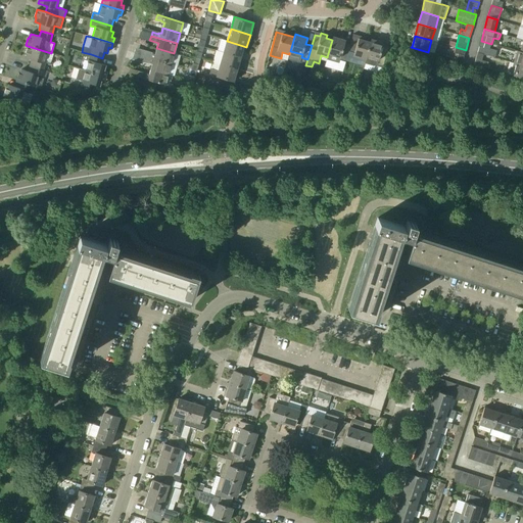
[(333,37),(332,40),(327,57),(326,59),(339,63),(339,60),(345,61),(348,51),(349,48),(343,46),(345,40),(333,37)]
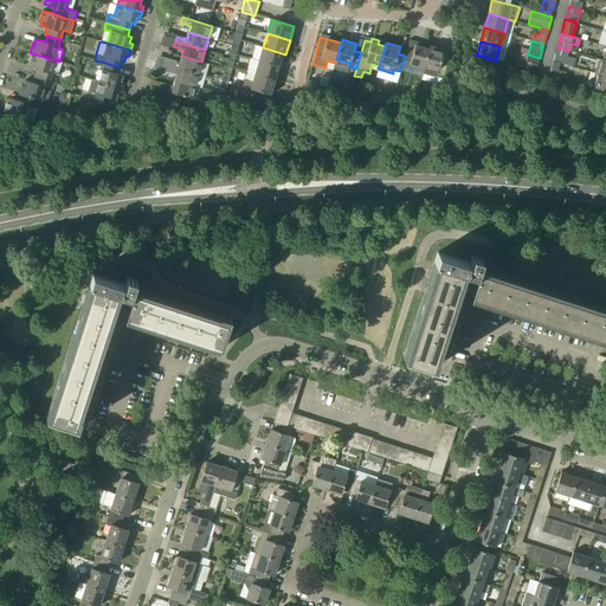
[(410,64),(424,69),(429,49),(408,43),(405,56),(404,59),(411,60),(410,64)]
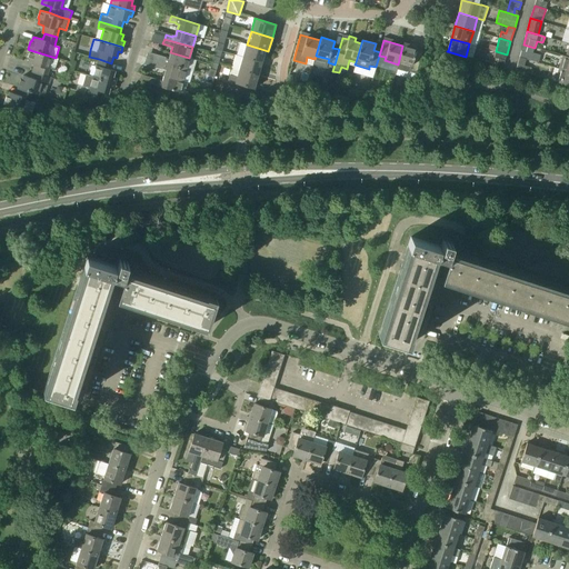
[(403,42),(402,46),(398,65),(397,69),(407,71),(410,70),(417,71),(421,55),(416,53),(417,47),(403,42)]
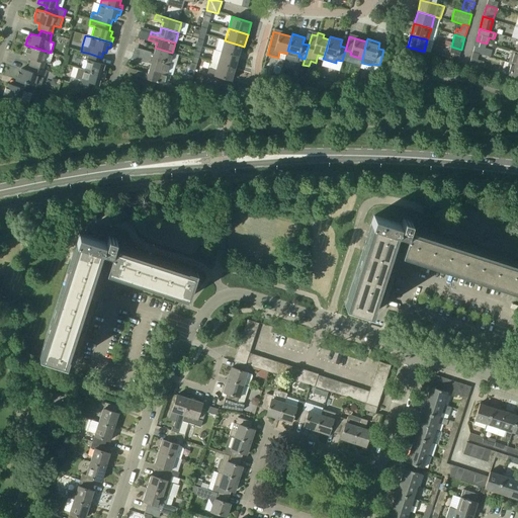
[(222,52),(238,57),(241,46),(225,40),(222,52)]
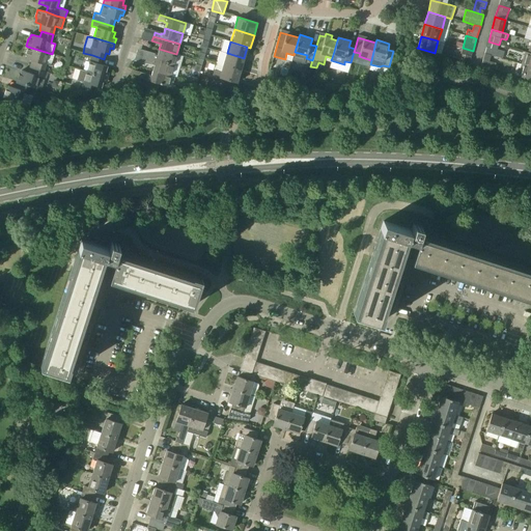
[(484,53),(491,55),(502,58),(504,52),(497,50),(499,45),(488,42),(484,53)]
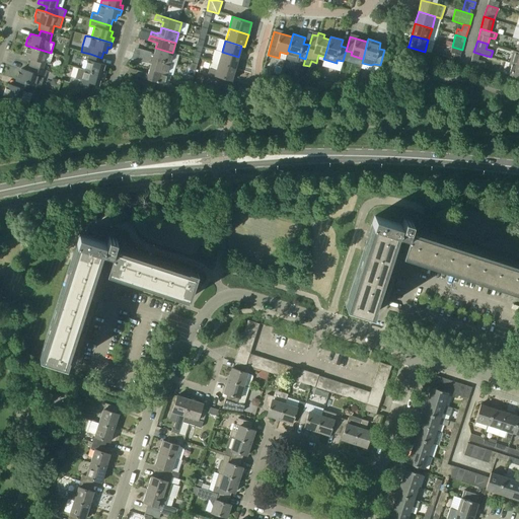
[(33,60),(31,66),(43,69),(46,63),(50,64),(54,53),(51,53),(27,46),(25,52),(26,53),(25,57),(33,60)]
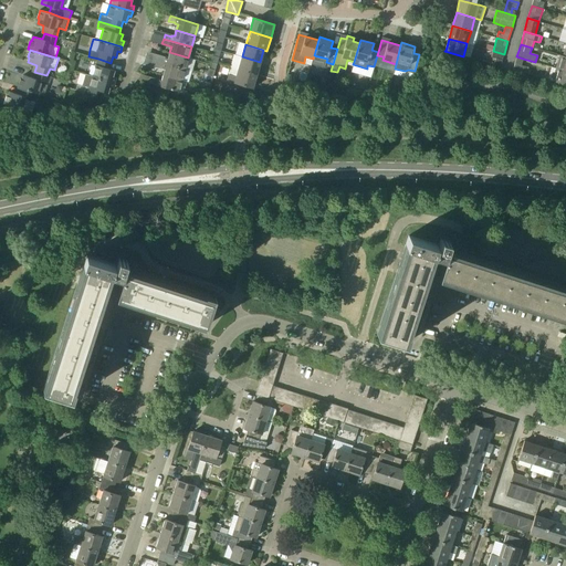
[(500,67),(504,54),(493,51),(491,58),(495,59),(494,65),(500,67)]
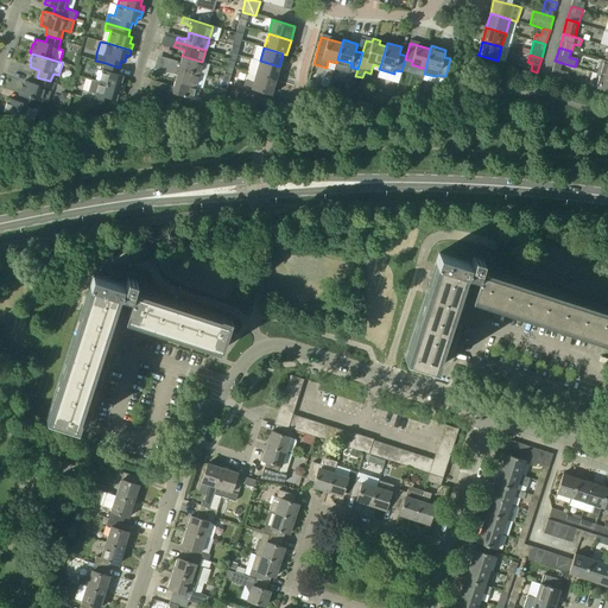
[(198,75),(202,62),(182,56),(181,63),(177,62),(177,63),(170,61),(169,65),(198,75)]
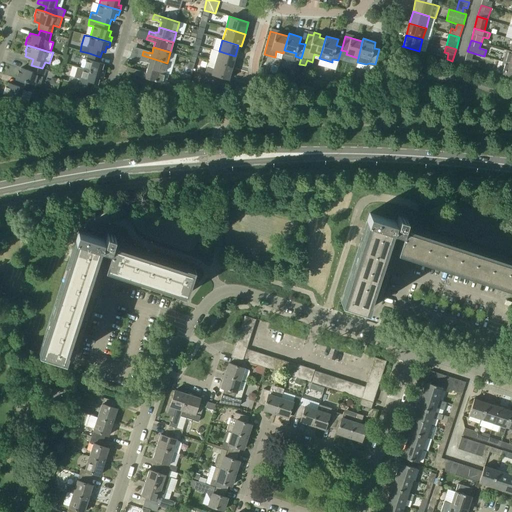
[(511,51),(509,51),(509,50),(506,49),(503,61),(511,64),(511,51)]
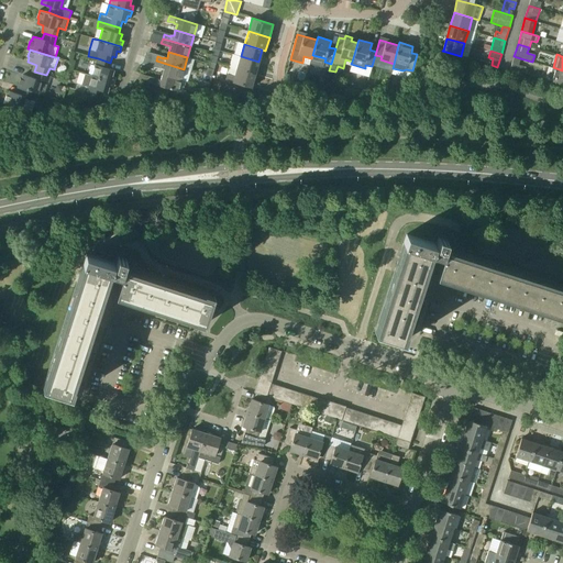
[(258,62),(241,56),(233,55),(230,67),(236,69),(255,75),(258,62)]
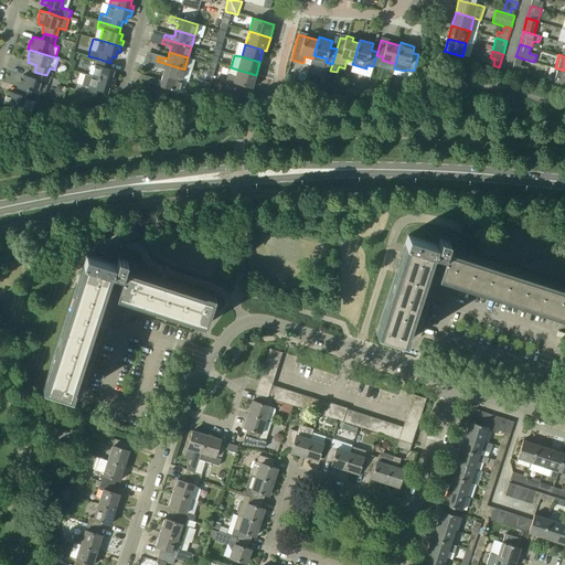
[(520,65),(522,59),(515,56),(512,70),(523,73),(526,74),(529,67),(520,65)]
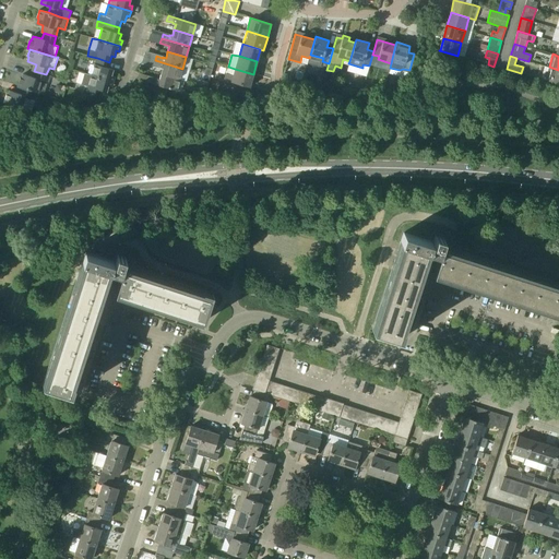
[(107,68),(109,62),(97,58),(95,64),(94,64),(91,75),(114,82),(115,76),(111,75),(114,70),(107,68)]
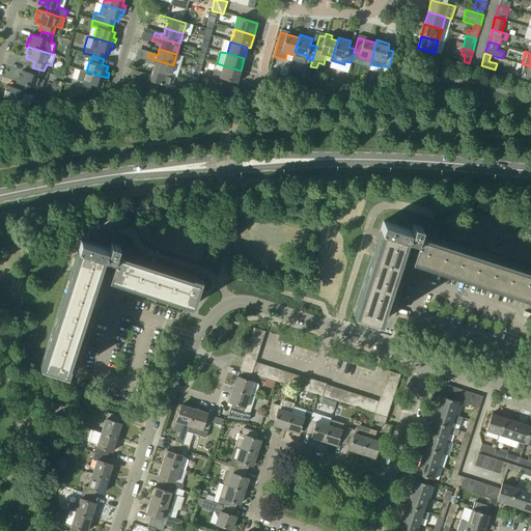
[(171,75),(173,65),(147,57),(146,61),(152,63),(151,64),(155,64),(152,70),(171,75)]
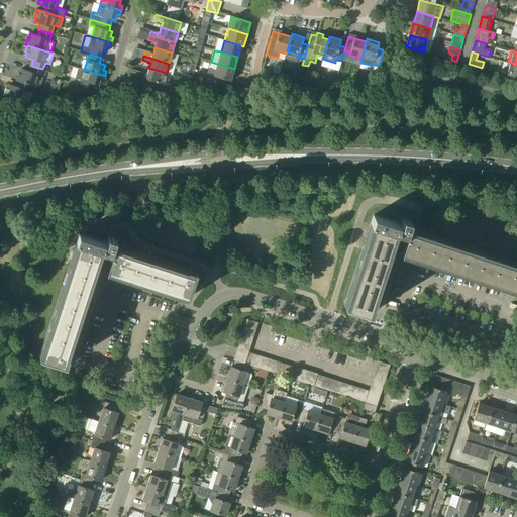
[(195,70),(198,59),(193,57),(189,69),(195,70)]
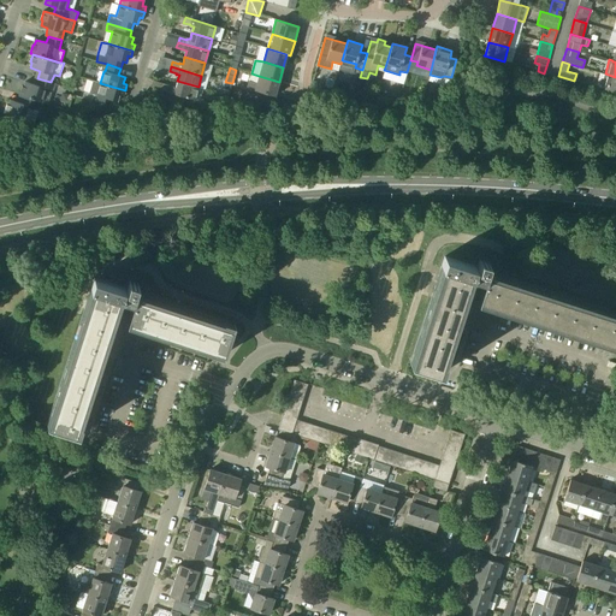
[(274,96),(279,82),(259,76),(252,73),(247,88),(274,96)]
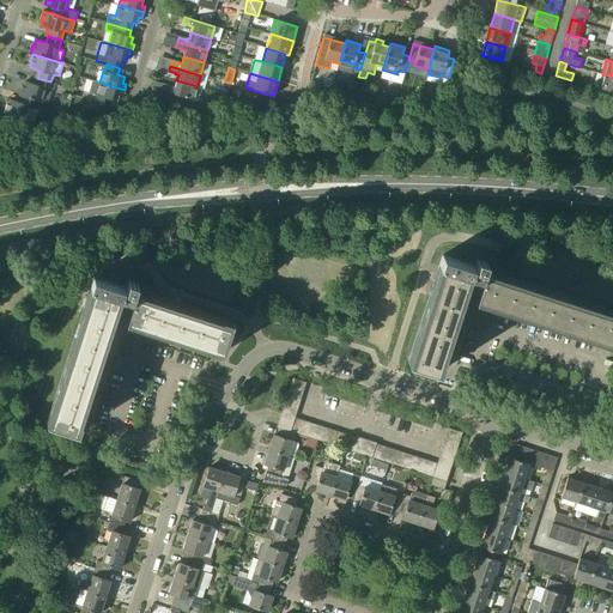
[(612,77),(602,73),(601,74),(598,87),(612,92),(612,77)]
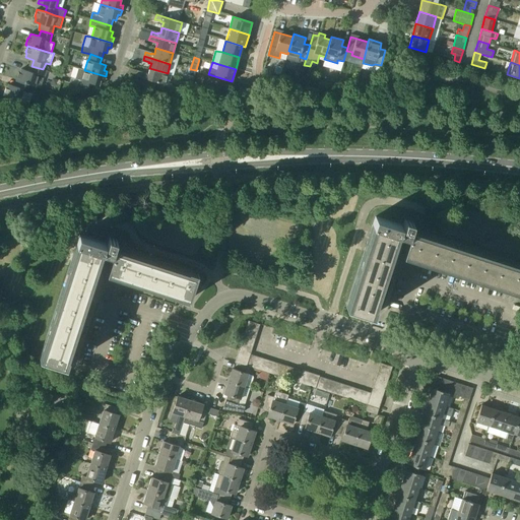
[(30,71),(21,69),(20,73),(18,73),(16,80),(19,81),(34,85),(41,88),(46,70),(43,69),(31,66),(30,71)]
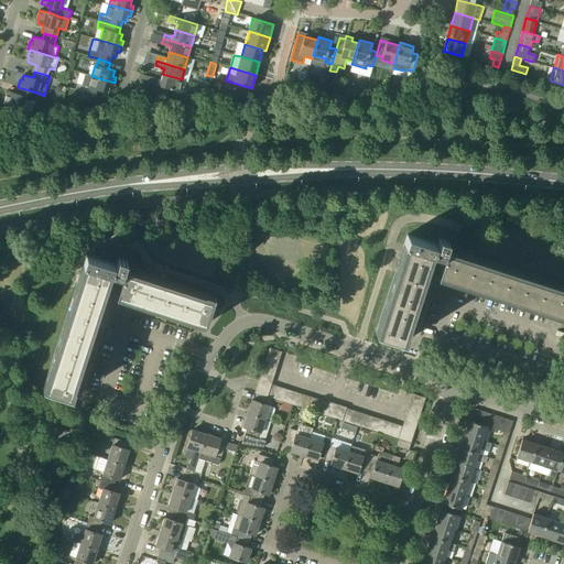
[(115,83),(91,76),(85,74),(82,86),(89,88),(87,94),(100,98),(101,91),(108,93),(110,87),(112,88),(115,83)]
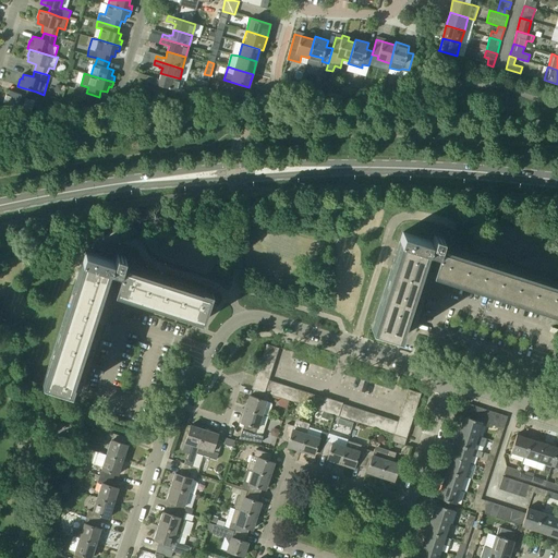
[(183,80),(180,79),(160,73),(159,80),(156,79),(156,80),(149,77),(148,83),(180,92),(183,80)]
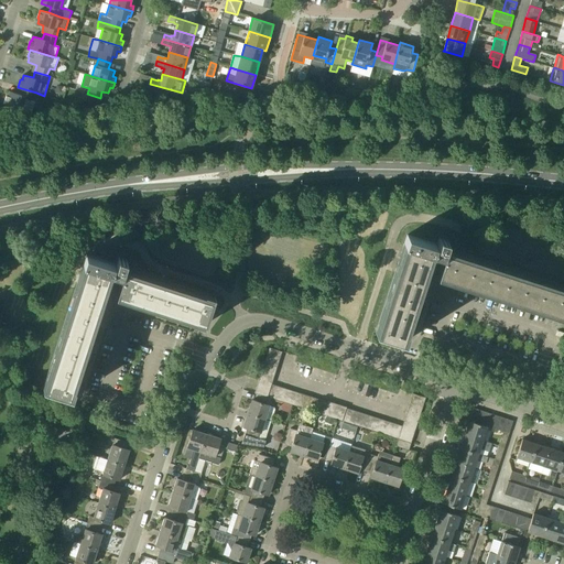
[(206,97),(210,84),(204,82),(201,95),(206,97)]
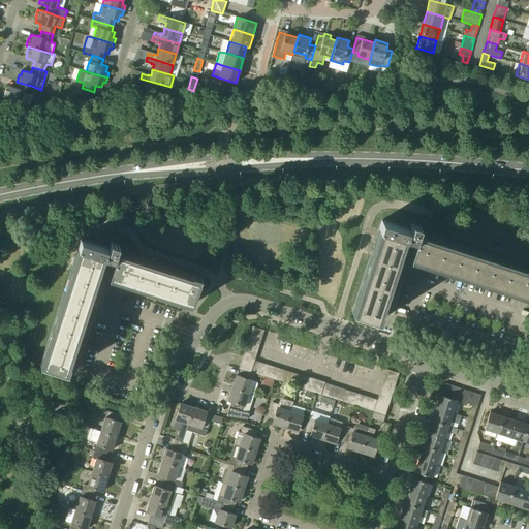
[(156,93),(158,86),(146,82),(144,90),(156,93)]
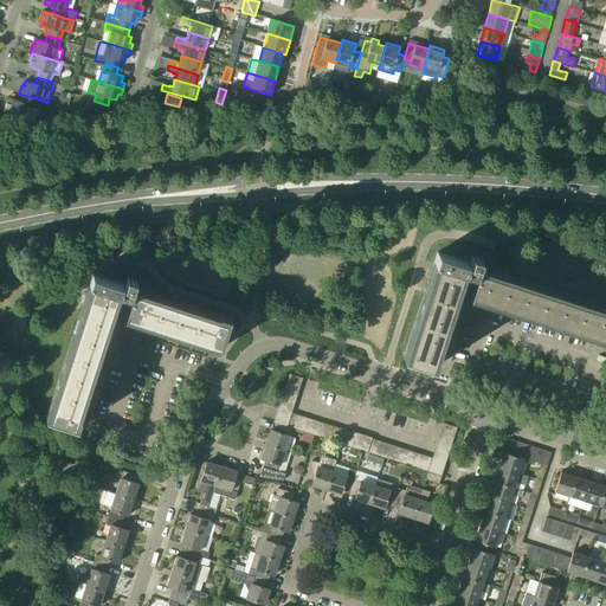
[(36,109),(39,100),(23,95),(20,101),(11,98),(8,103),(7,103),(4,111),(34,121),(38,110),(36,109)]
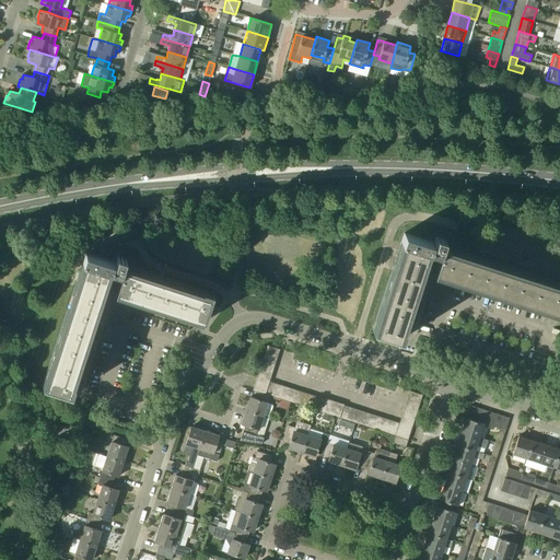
[(435,235),(433,243),(432,242),(405,233),(400,244),(395,261),(373,330),(387,335),(392,337),(401,340),(403,339),(400,338),(403,330),(404,330),(419,283),(423,270),(423,269),(434,272),(434,273),(434,275),(458,282),(548,312),(557,314),(557,315),(559,305),(559,284),(558,284),(558,283),(557,283),(442,246),(444,238),(435,235)]
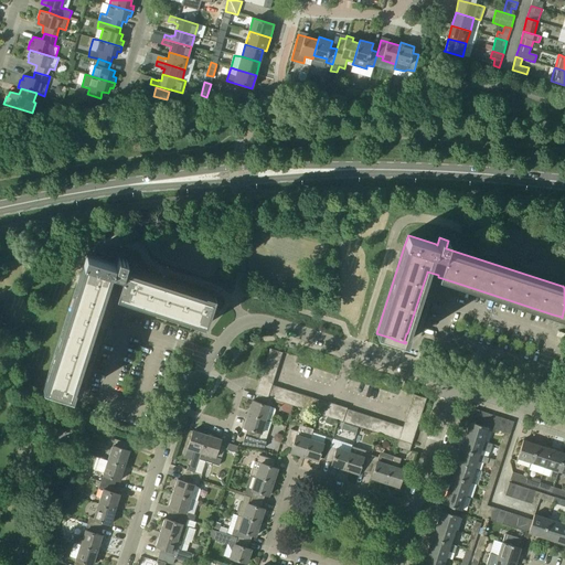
[(115,264),(87,255),(86,255),(75,290),(43,388),(59,393),(72,397),(73,397),(72,396),(72,395),(74,388),(75,388),(75,387),(75,386),(95,324),(106,292),(106,291),(117,295),(117,296),(116,297),(139,304),(196,322),(205,326),(215,296),(214,296),(214,297),(214,298),(209,296),(205,296),(206,295),(205,295),(125,268),(127,259),(118,257),(116,265),(115,265),(115,264)]
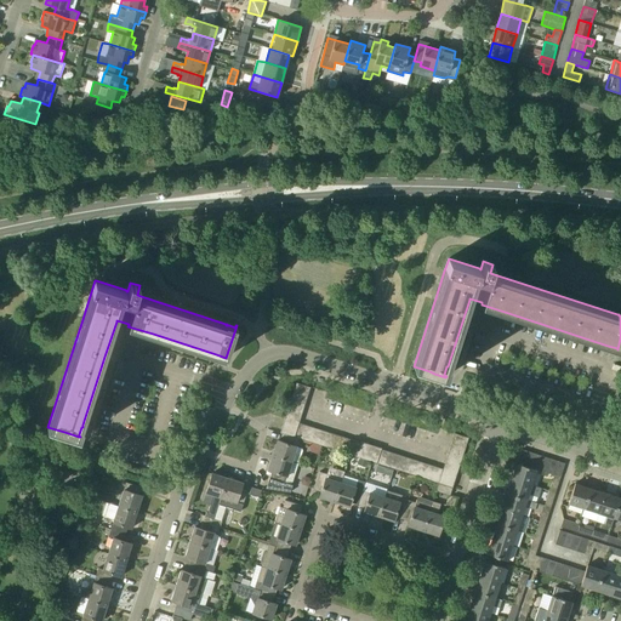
[(296,383),(294,389),(308,394),(311,387),(296,383)]
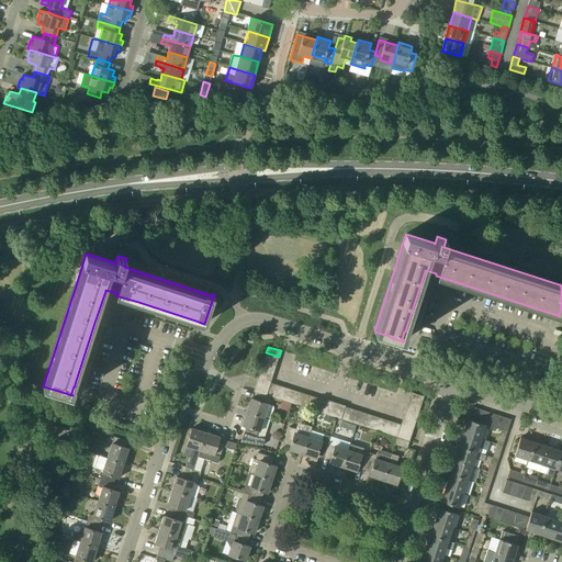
[(279,357),(266,352),(265,359),(277,363),(279,357)]
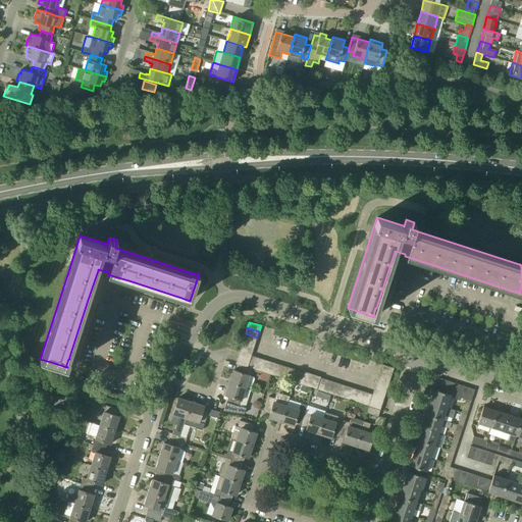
[(255,343),(256,341),(257,337),(246,333),(244,340),(255,343)]
